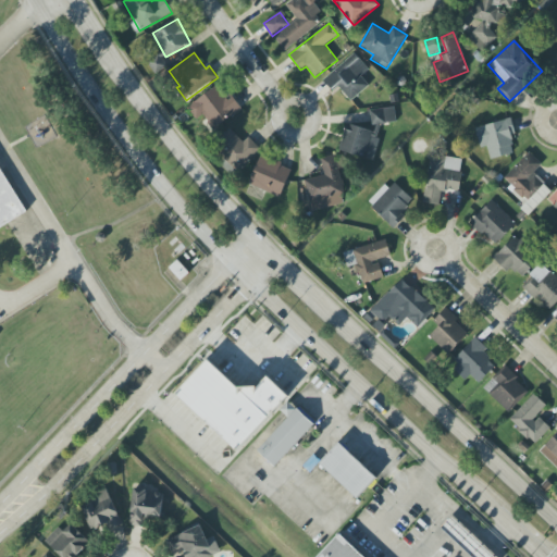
[(332,90),(337,85),(350,101),(369,86),(361,76),(369,70),(355,53),(323,81),(332,90)]
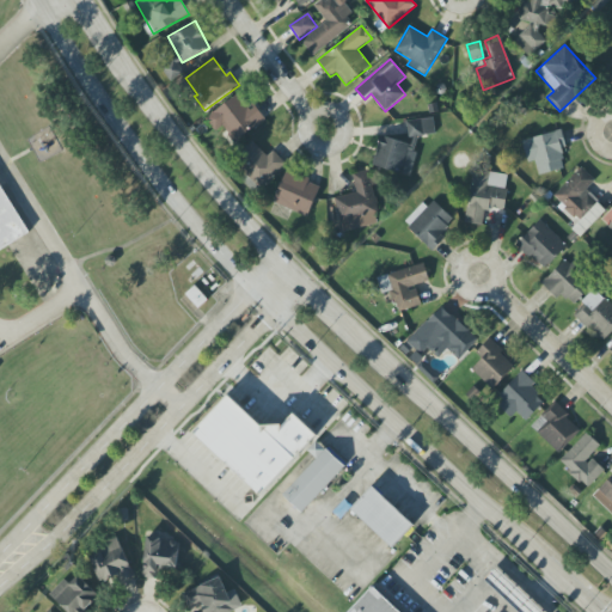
[(206,116),(216,134),(221,132),(230,145),(267,122),(257,106),(250,110),(240,95),(206,116)]
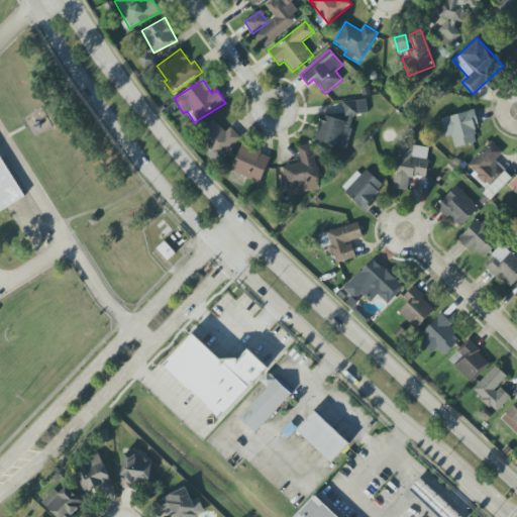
[(344,115),(368,113),(367,100),(343,102),(344,115)]
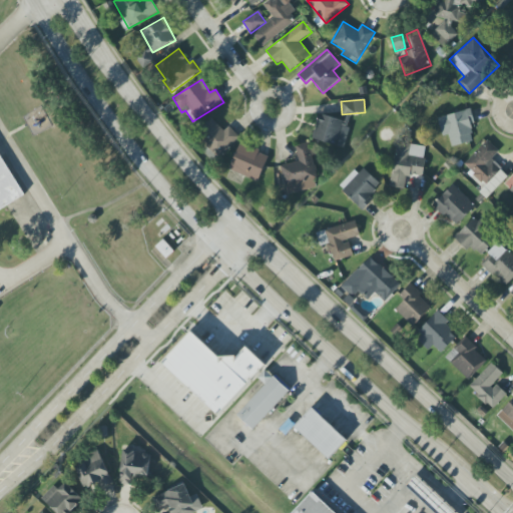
[(438,118),(443,136),(449,135),(452,147),(473,141),(469,126),(475,124),(471,109),(438,118)]
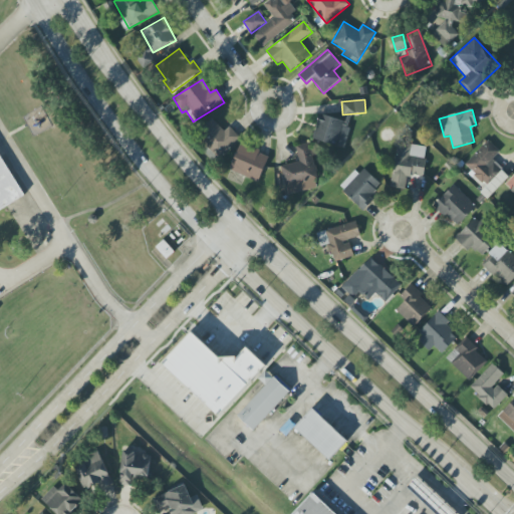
[(312,140),(342,148),(349,122),(319,114),(312,140)]
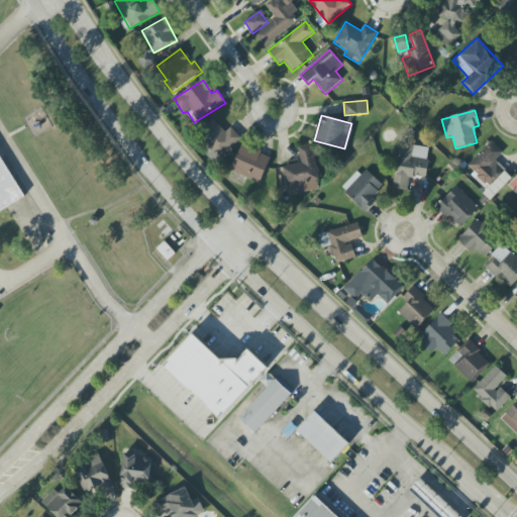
[(231,127),(225,132),(214,119),(198,135),(219,159),(241,138),(231,127)]
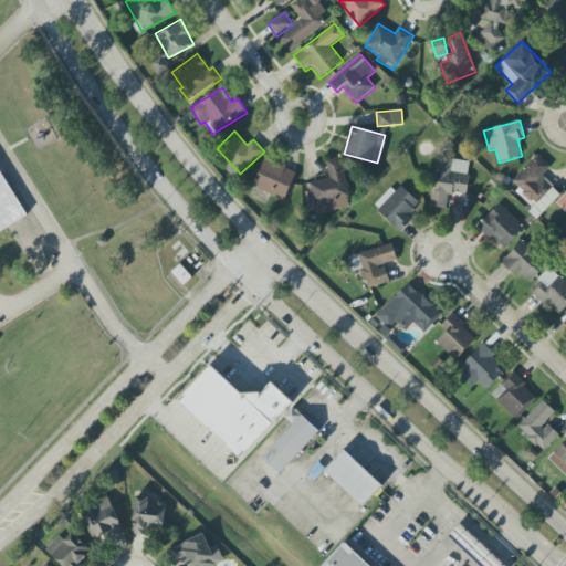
[(551,167),(537,154),(511,182),(534,203),(552,185),(542,176),(551,167)]
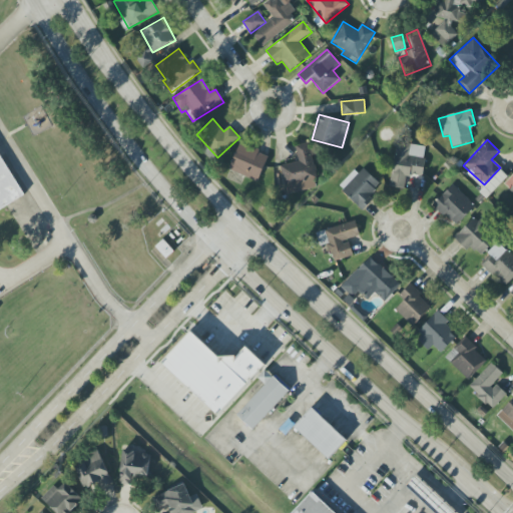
[(281,166),(287,194),(317,188),(314,177),(317,177),(309,142),(295,145),(299,162),(281,166)]
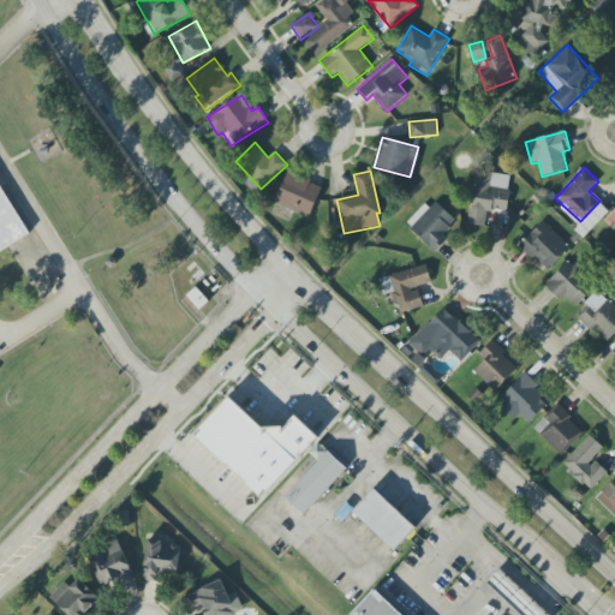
[(512,175),(476,171),(466,225),(485,227),(489,209),(506,212),(512,175)]
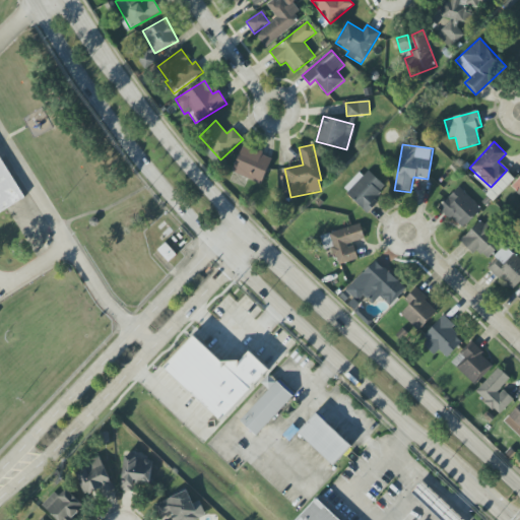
[(271,156),(242,146),(233,174),(262,184),(271,156)]
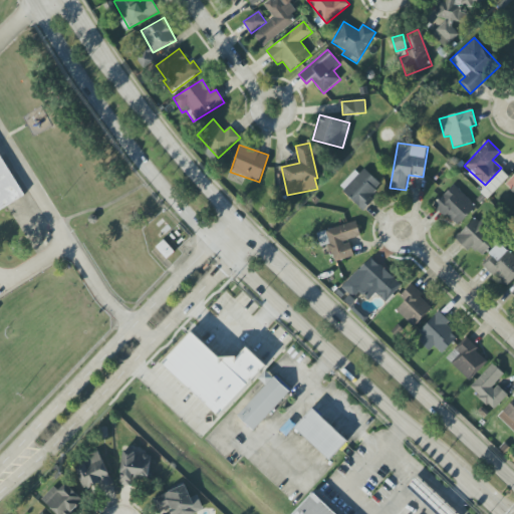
[(0,165),(19,198),(0,209),(0,165)]
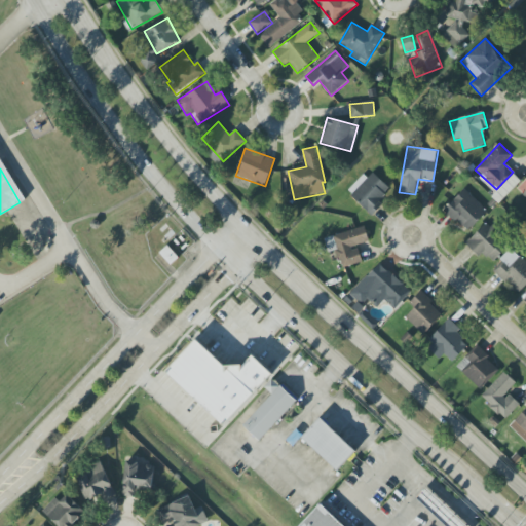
[(348,193),(370,214),(392,190),(370,170),(348,193)]
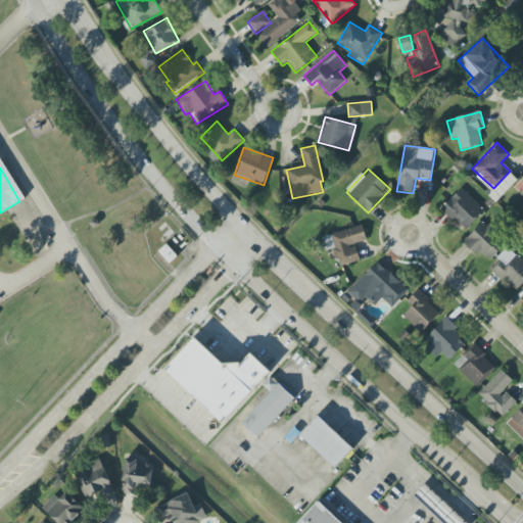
[(488,195),(495,201),(518,181),(511,174),(488,195)]
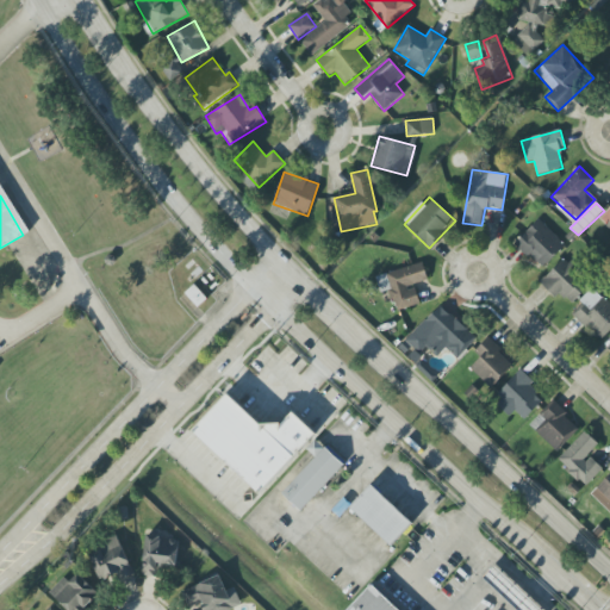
[(565,246),(539,219),(515,243),(542,269),(565,246)]
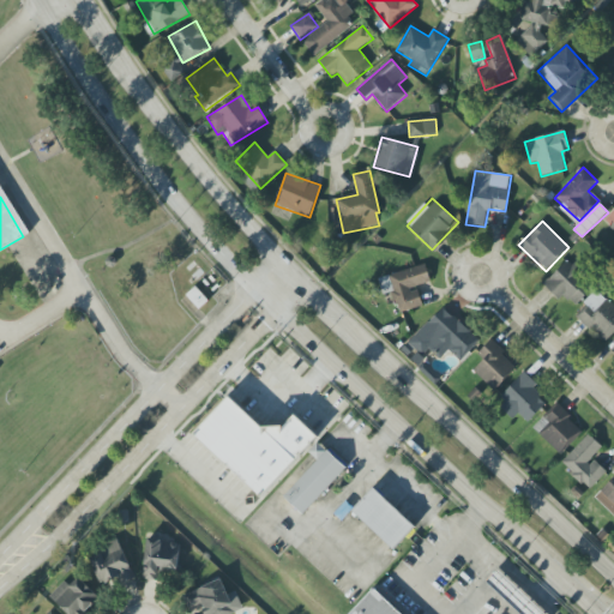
[(543,284),(559,301),(565,295),(575,306),(594,287),(569,260),(543,284)]
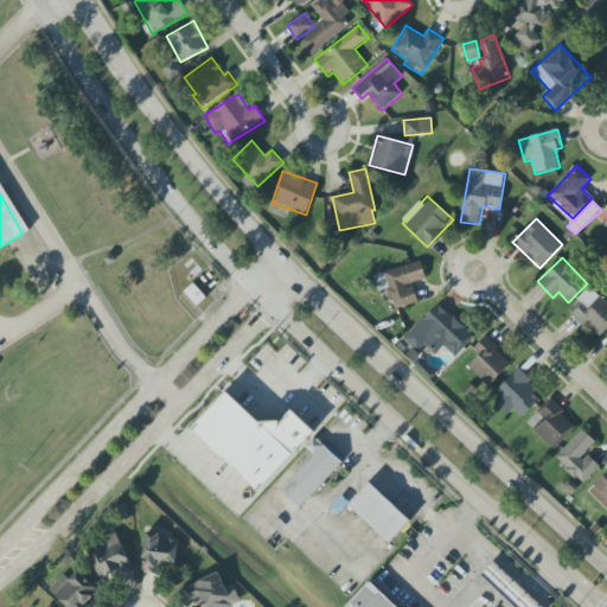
[(417,304),(413,283),(426,281),(421,262),(374,274),(378,292),(388,289),(394,310),(417,304)]
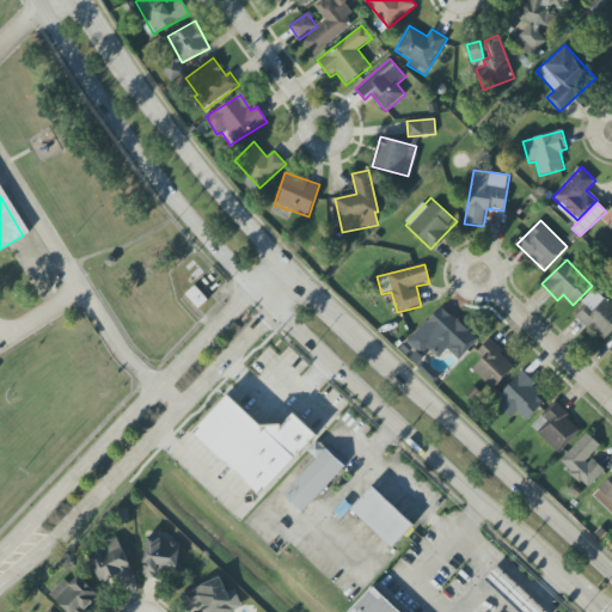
[(573,313),(601,340),(611,328),(611,304),(595,289),(573,313)]
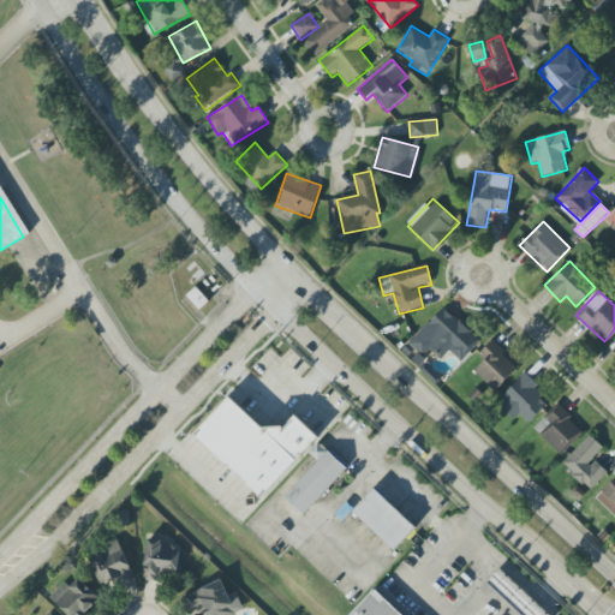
[(461,362),(481,340),(455,318),(448,327),(434,316),(410,344),(424,357),(430,348),(442,359),(449,352),(461,362)]
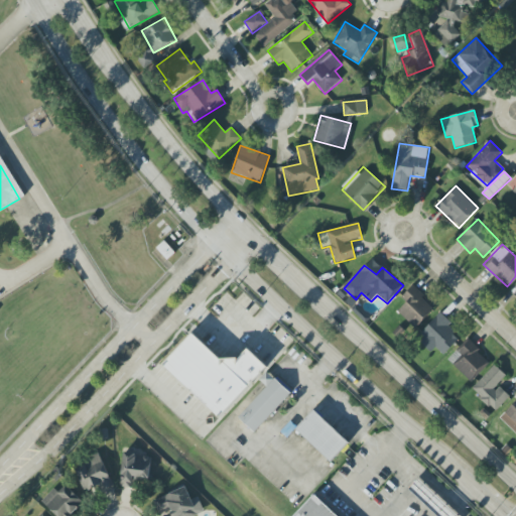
[(397,311),(415,329),(434,307),(412,286),(401,298),(406,302),(397,311)]
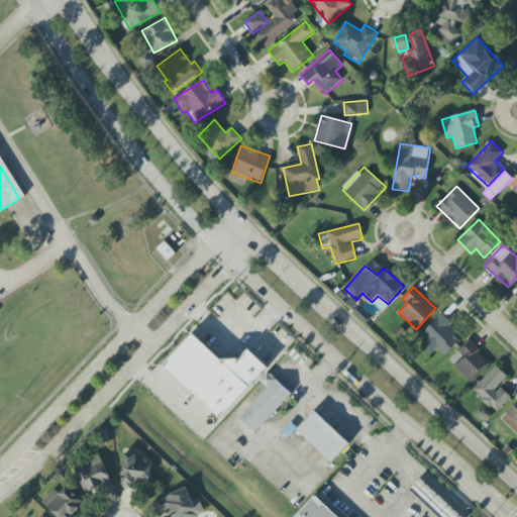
[(418,340),(432,353),(436,348),(444,355),(460,339),(448,328),(452,324),(442,314),(418,340)]
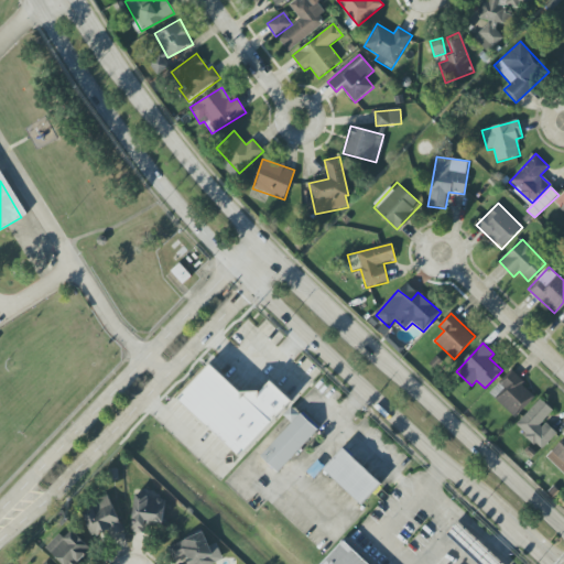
[(179,399),(240,457),(292,402),(270,380),(250,401),(212,364),(179,399)]
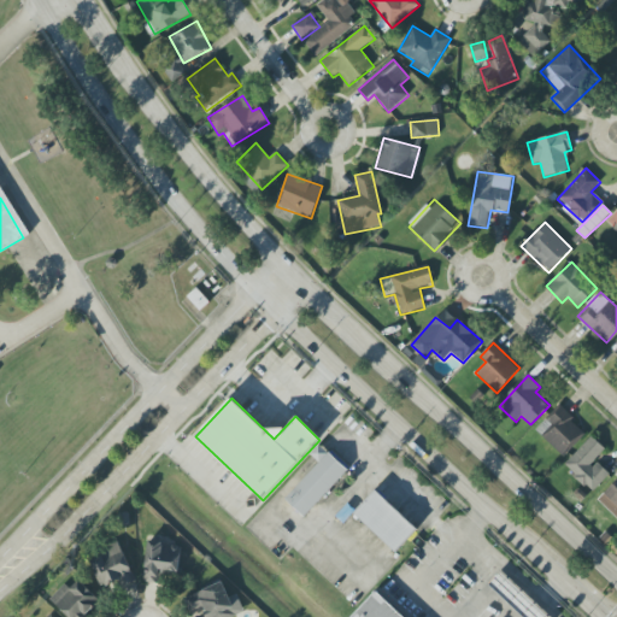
[(558,407),(535,432),(564,458),(586,434),(558,407)]
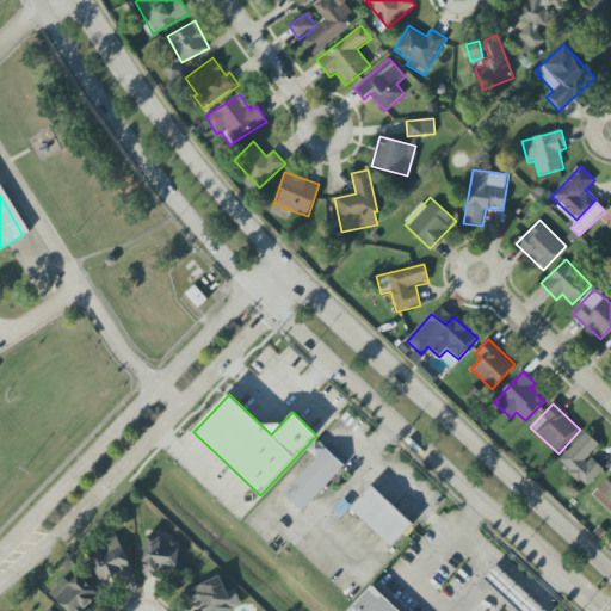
[(603,470),(588,456),(599,445),(585,432),(557,461),(586,488),(603,470)]
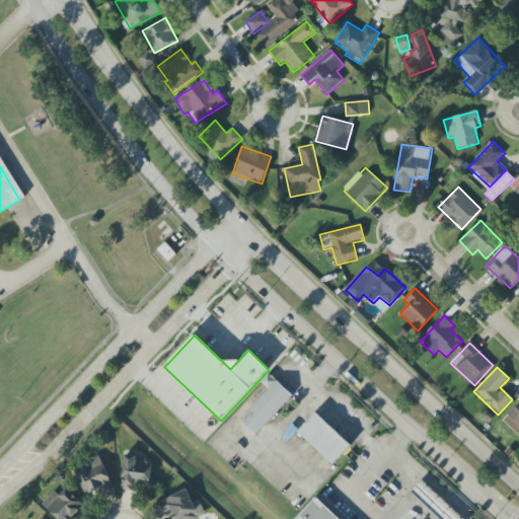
[(269,389),(239,420),(255,435),(293,396),(269,373),(261,382),(269,389)]
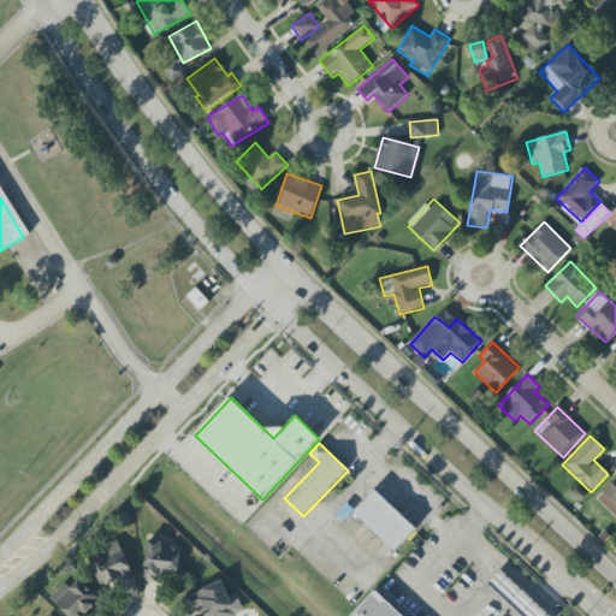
[(615,517),(615,478),(596,497),(615,517)]
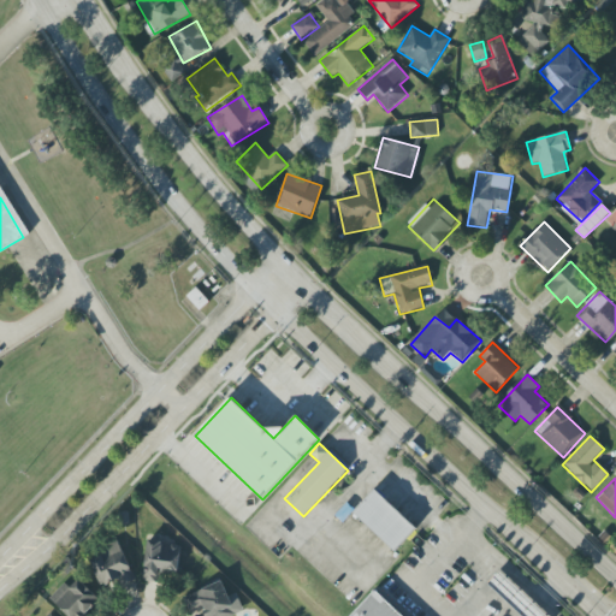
[(395,552),(416,529),(375,490),(354,513),(395,552)]
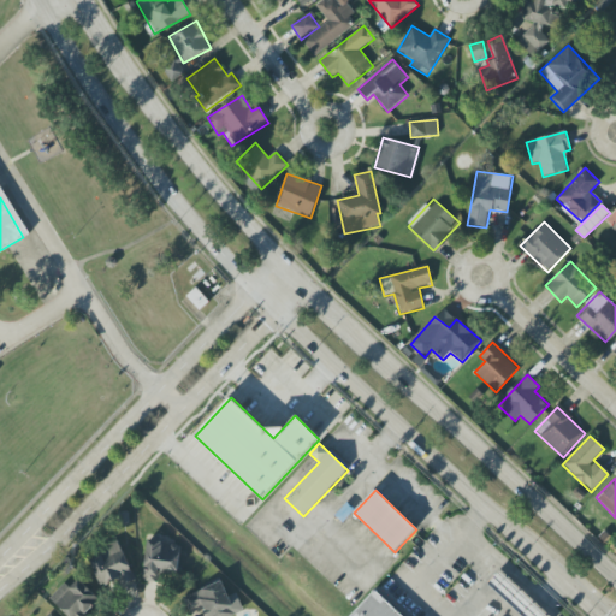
[(179,573),(181,544),(147,542),(144,581),(160,582),(161,572),(179,573)]
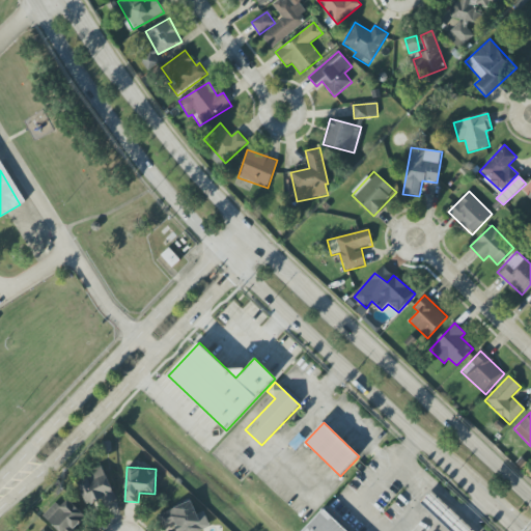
[(116,502),(104,468),(77,477),(89,511),(116,502)]
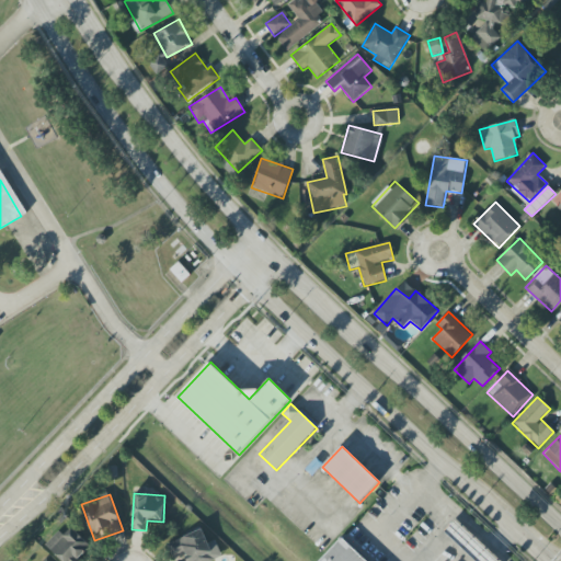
[(474,560),(499,560),(455,521),(445,533),(474,560)]
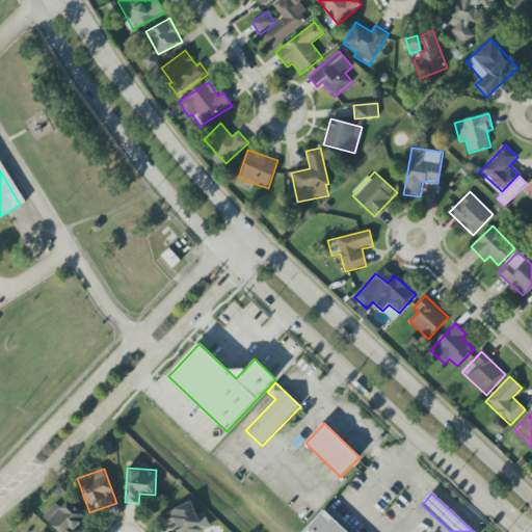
[(56,503),(43,517),(58,531),(76,531),(75,530),(86,517),(68,500),(60,507),(56,503)]
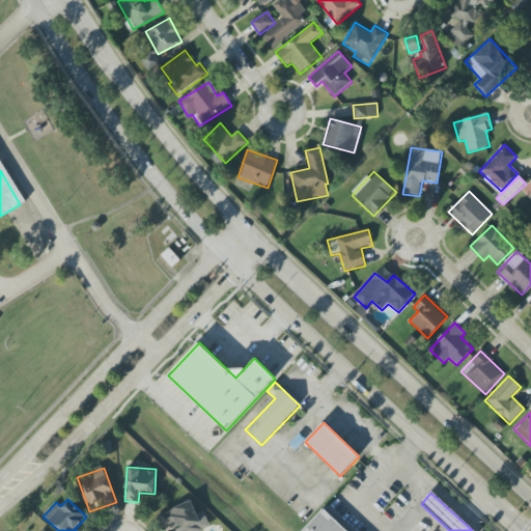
[(158,514),(163,529),(174,525),(176,530),(202,530),(211,528),(204,511),(197,514),(192,501),(158,514)]
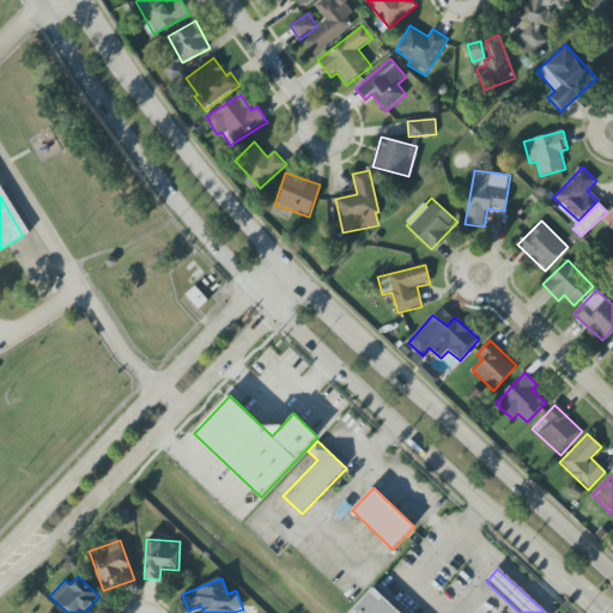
[(400,612),(374,588),(349,612),(400,612)]
